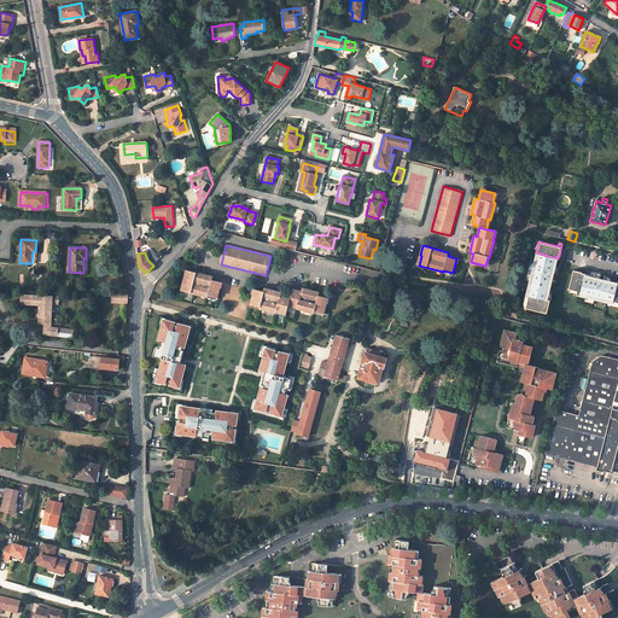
[(558,258),(536,252),(525,295),(529,296),(547,299),(558,258)]
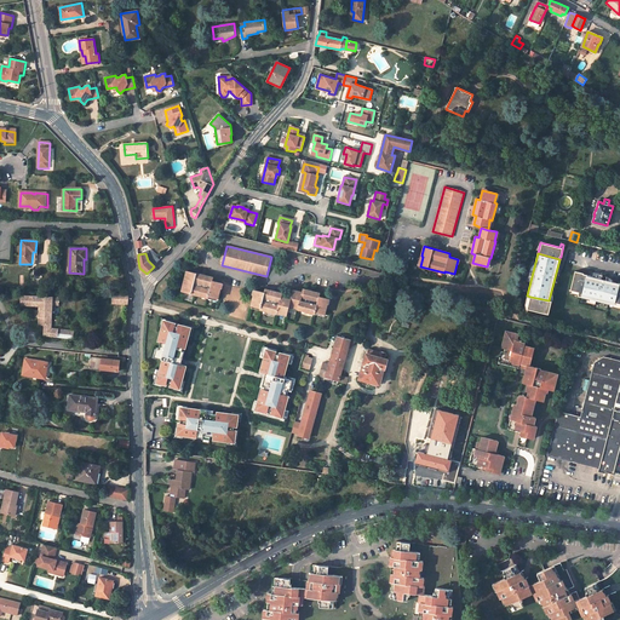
[(204,275),(187,271),(184,281),(187,281),(184,291),(208,297),(208,296),(218,298),(222,283),(212,281),(213,277),(204,275)]
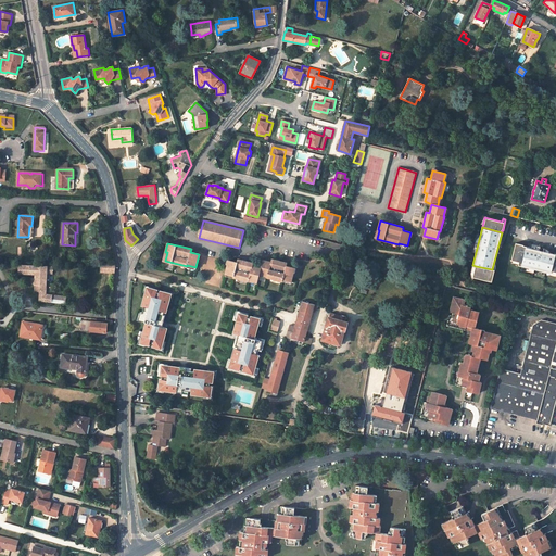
[(516,243),(512,260),(519,262),(518,265),(526,267),(534,269),(542,272),(550,274),(550,272),(555,273),(555,254),(554,254),(551,253),(543,252),(539,251),(539,250),(531,248),(522,245),(516,243)]
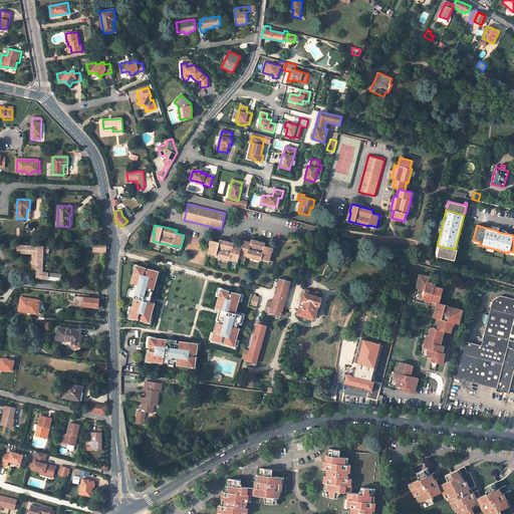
[(219,243),(212,241),(209,253),(216,255),(216,257),(230,260),(230,258),(238,260),(239,255),(240,253),(248,255),(247,257),(261,260),(261,258),(269,260),(272,248),(264,246),(265,243),(258,242),(251,240),(251,243),(243,241),(241,248),(233,246),(234,243),(227,241),(220,240),(219,243)]
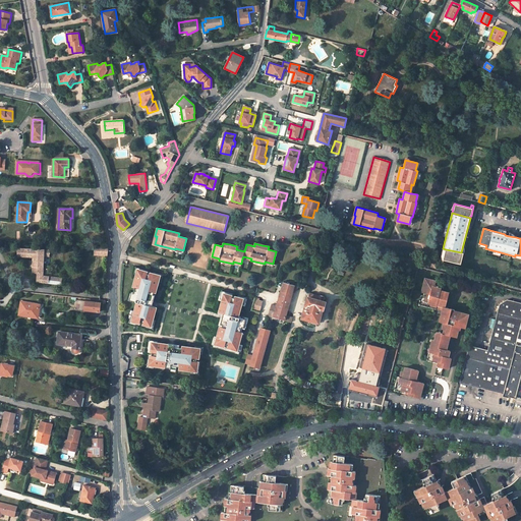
[(99,255),(107,255),(108,247),(99,246),(99,255)]
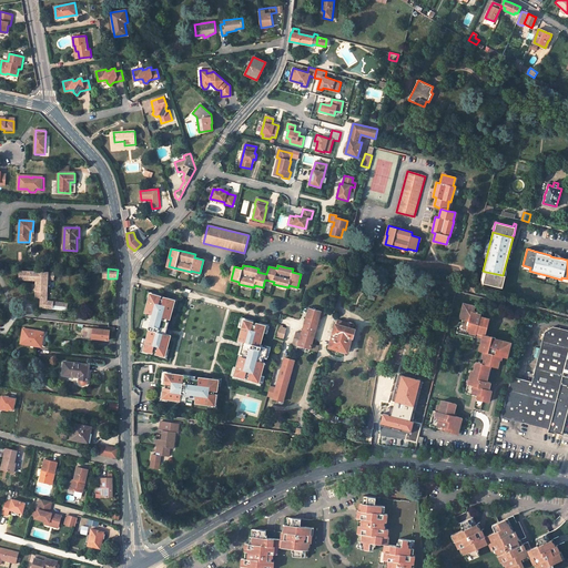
[(53,280),(53,273),(48,273),(48,275),(37,274),(37,272),(20,271),(19,280),(37,280),(36,285),(31,285),(30,285),(30,288),(31,288),(31,290),(36,290),(36,297),(41,297),(47,297),(48,280),(53,280)]
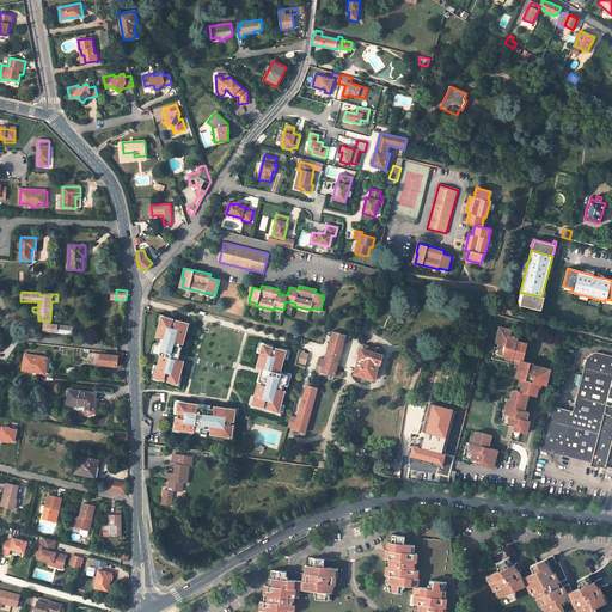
[(542,297),(524,293),(520,305),(540,310),(544,298),(542,297)]
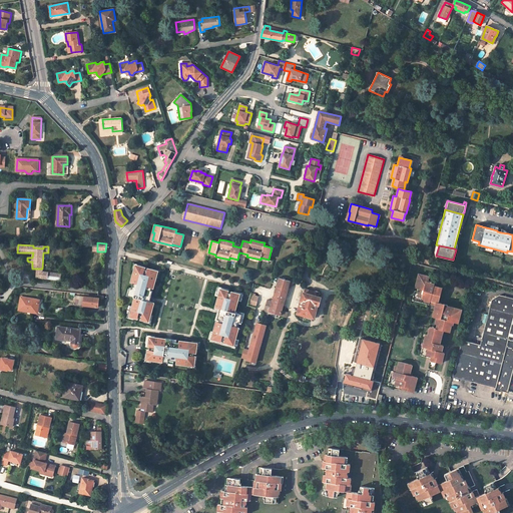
[(151,291),(153,284),(155,284),(156,277),(158,273),(153,272),(154,270),(151,270),(147,268),(146,270),(144,270),(144,268),(136,265),(135,270),(131,282),(133,282),(132,289),(130,288),(128,293),(130,293),(129,296),(137,298),(136,300),(135,300),(133,307),(130,317),(135,318),(144,321),(149,322),(151,315),(154,303),(150,302),(148,301),(151,291)]
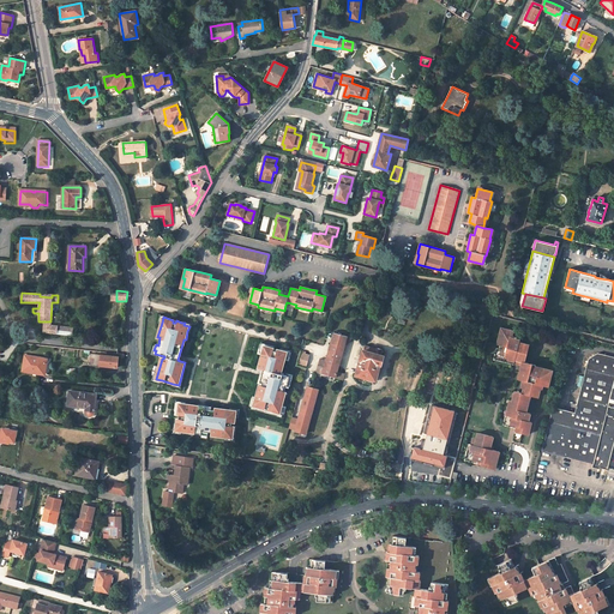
[(190,326),(187,331),(191,332),(193,324),(181,320),(181,323),(185,323),(184,325),(190,326)]
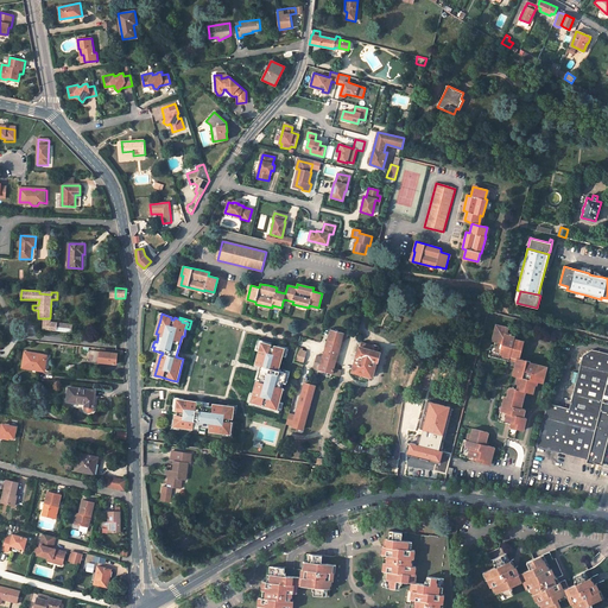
[(50,318),(44,318),(43,328),(73,330),(73,323),(50,322),(50,318)]
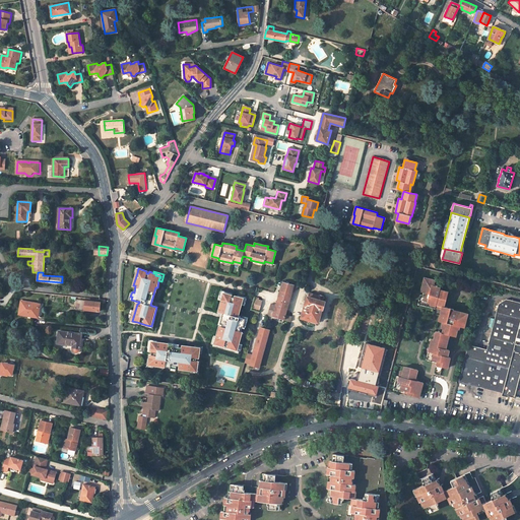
[(455,336),(458,326),(462,327),(463,321),(465,321),(467,313),(460,311),(459,313),(456,313),(453,312),(454,309),(445,307),(448,291),(440,289),(440,287),(434,286),(435,280),(425,277),(423,285),(426,286),(424,291),(426,291),(425,296),(423,295),(420,295),(418,304),(430,307),(430,304),(436,305),(436,304),(443,306),(442,309),(439,321),(445,322),(442,332),(436,331),(432,345),(431,351),(429,350),(426,360),(433,361),(434,359),(438,360),(437,362),(437,364),(442,365),(442,367),(447,368),(450,358),(447,356),(446,356),(447,352),(448,353),(449,349),(445,348),(444,348),(445,343),(447,344),(449,334),(455,336)]
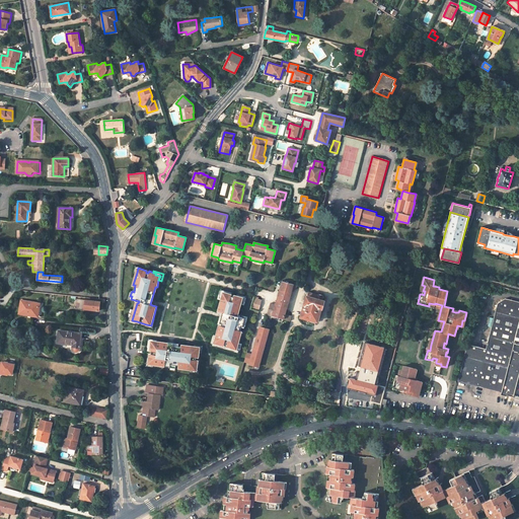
[(286,314),(292,287),(293,284),(283,281),(278,296),(276,303),(273,315),(284,319),(286,314)]
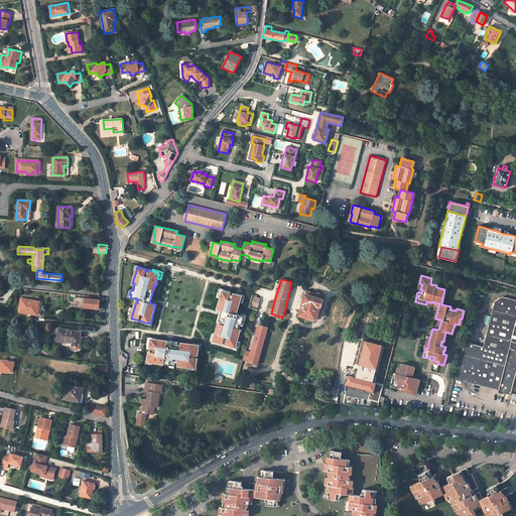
[(221,296),(223,290),(229,292),(229,293),(230,294),(231,291),(221,288),(219,296),(221,296)]
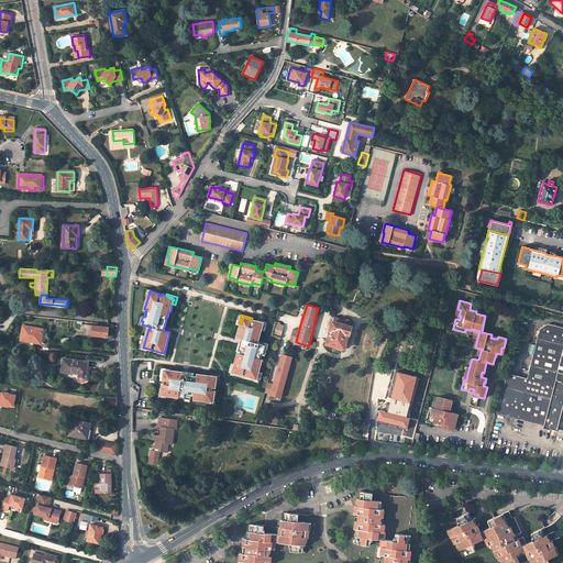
[(260,360),(262,353),(264,353),(265,348),(263,348),(264,344),(256,342),(257,340),(258,341),(262,328),(264,322),(257,321),(255,320),(255,322),(251,321),(250,320),(250,319),(243,317),(241,323),(238,337),(242,339),(244,339),(241,351),(239,359),(236,359),(234,365),(233,370),(238,371),(238,373),(241,374),(245,375),(246,373),(249,373),(249,376),(257,378),(258,373),(262,361),(260,360)]
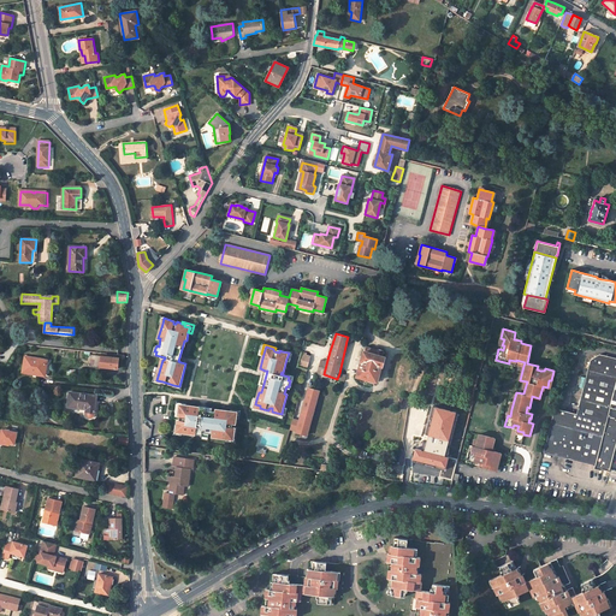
[(365,353),(357,377),(369,379),(369,381),(374,383),(375,380),(377,381),(381,366),(385,356),(384,356),(385,351),(367,347),(365,353)]
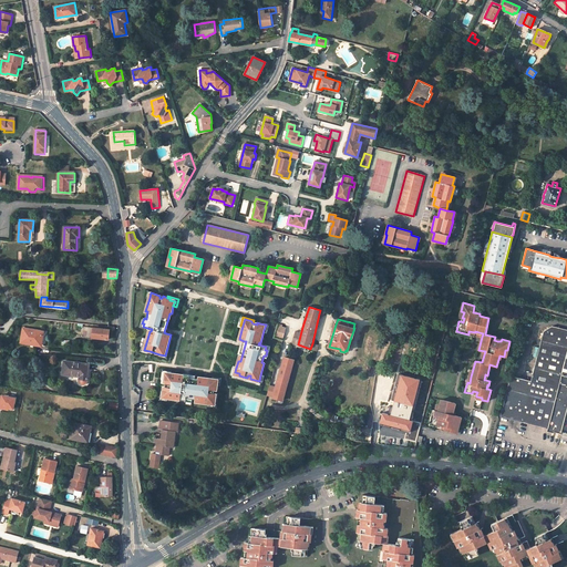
[(282,326),(279,325),(276,337),(282,339),(286,328),(281,327),(282,326)]
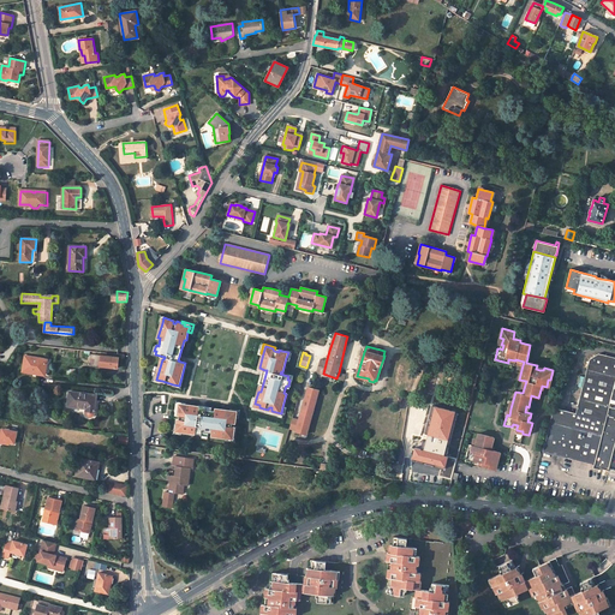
[(101,356),(91,354),(90,365),(100,366),(101,356)]
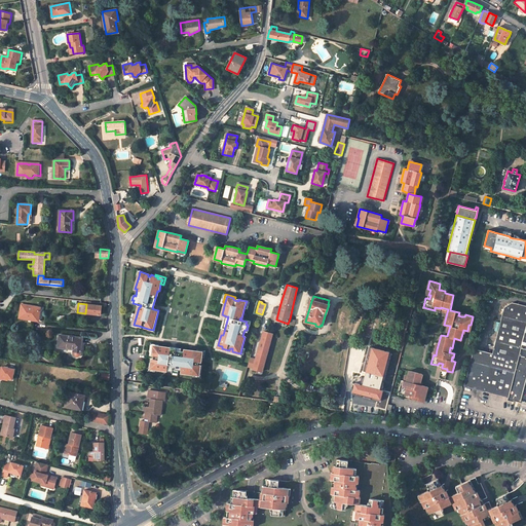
[(525,322),(525,305),(512,303),(503,307),(501,316),(525,322)]
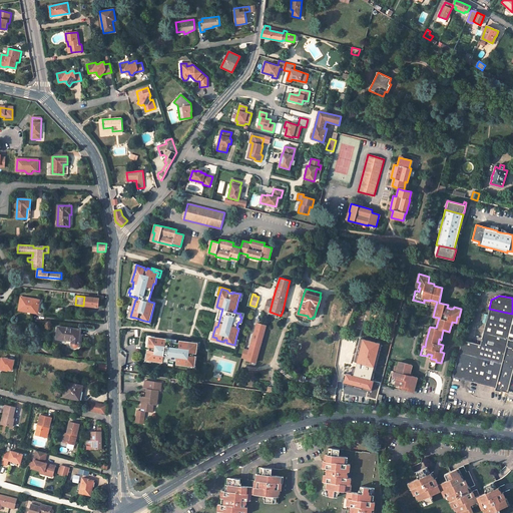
[(99,299),(84,297),(83,306),(98,307),(99,299)]
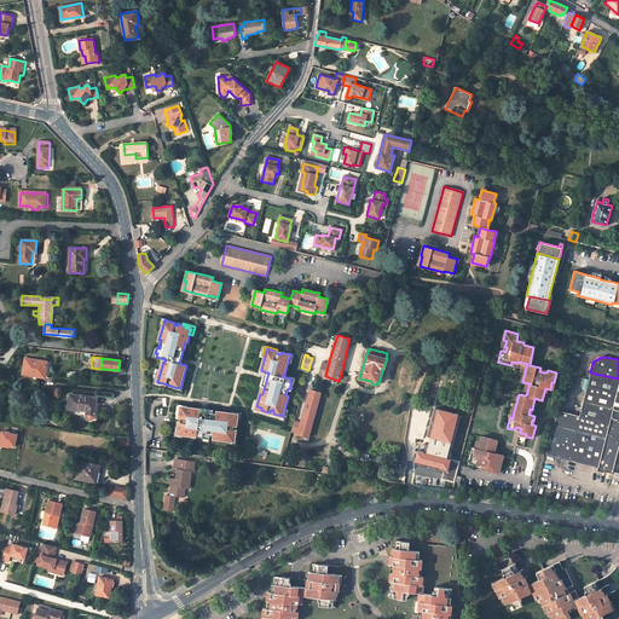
[(47,363),(25,359),(23,374),(45,377),(47,363)]
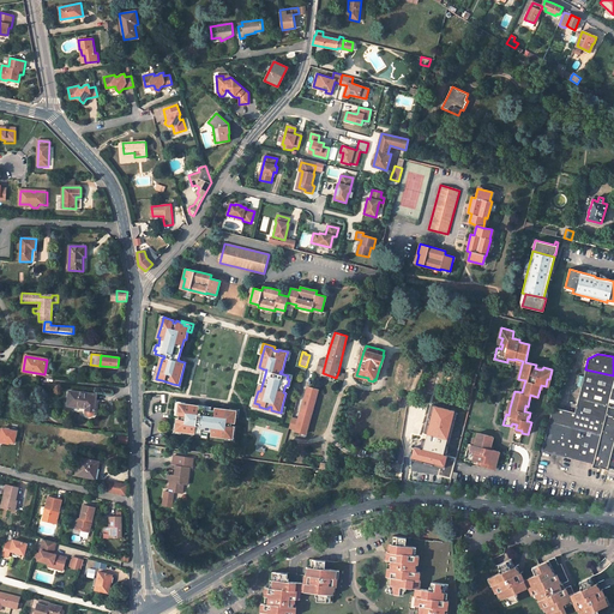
[(323,373),(326,359),(325,359),(324,360),(320,359),(317,372),(323,373)]
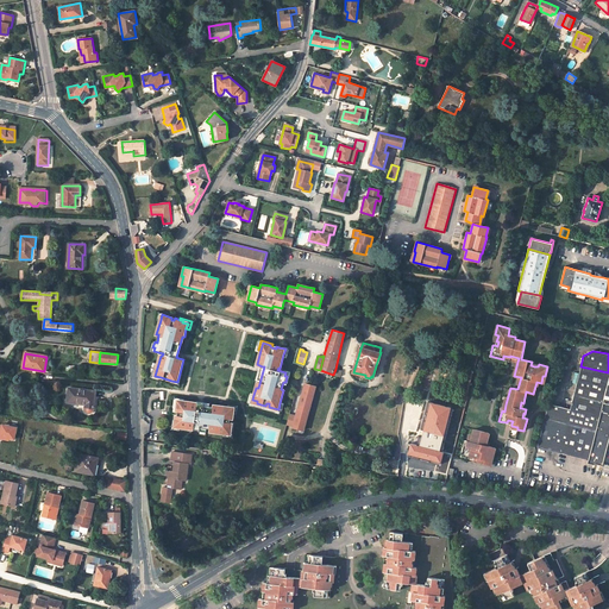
[(161,380),(161,377),(155,376),(158,364),(155,363),(151,377),(161,380)]
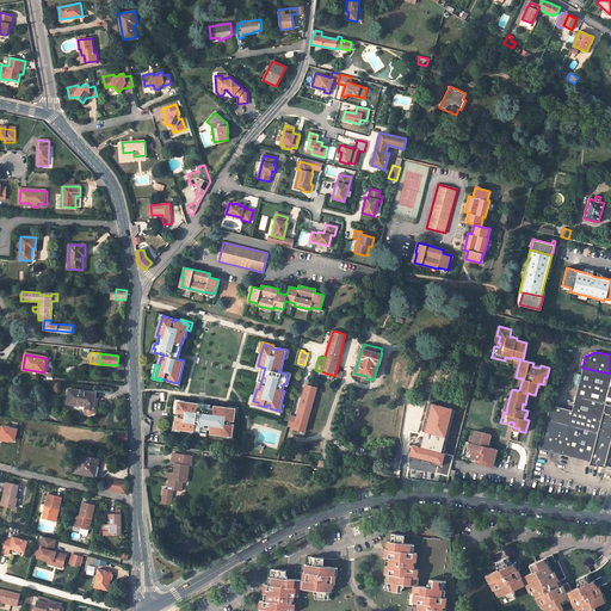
[(538,449),(591,462),(605,403),(610,378),(610,374),(582,368),(572,409),(559,407),(550,405),(538,449)]
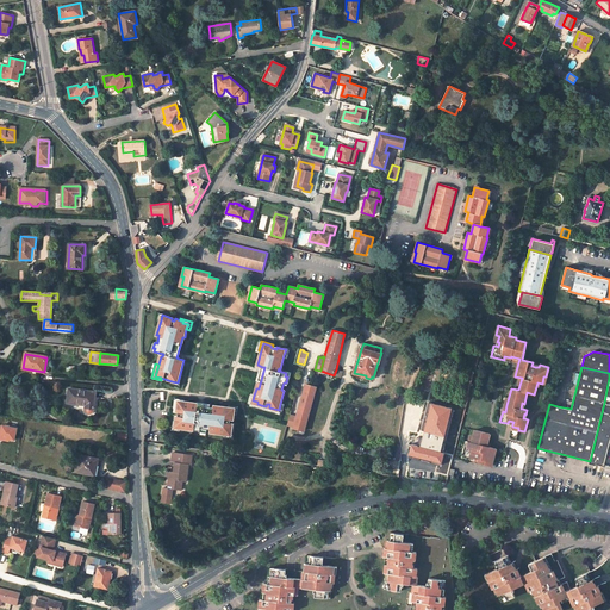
[(182,375),(180,374),(178,383),(172,381),(172,383),(180,385),(182,375)]
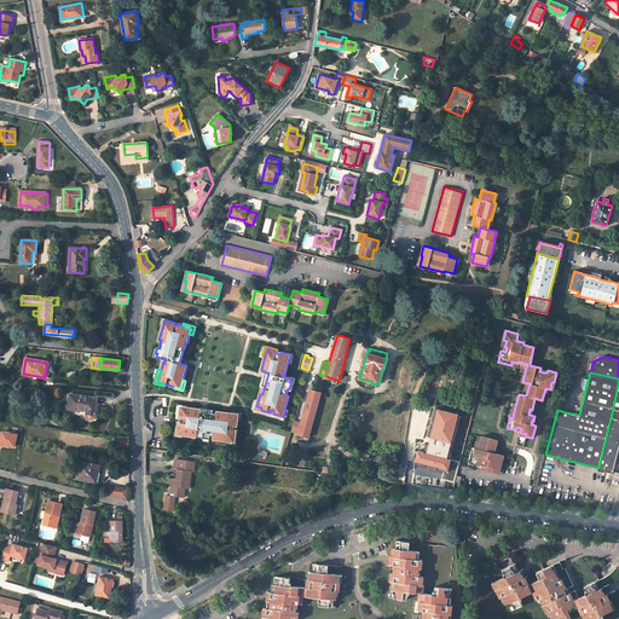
[(308,438),(322,393),(310,389),(300,422),(298,433),(298,435),(308,438)]
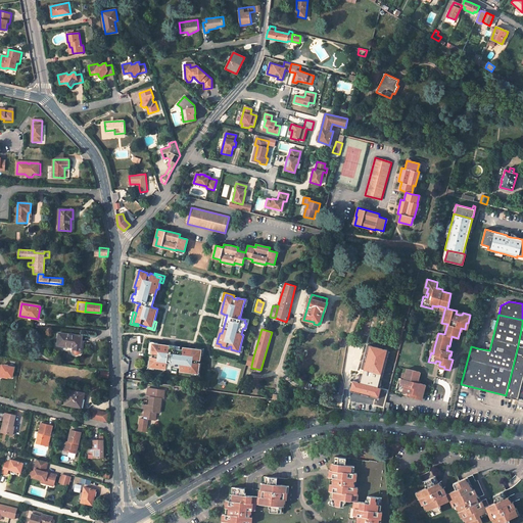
[(82,336),(59,333),(57,345),(74,347),(73,350),(73,351),(74,352),(75,353),(76,353),(77,353),(78,353),(79,352),(80,351),(82,336)]
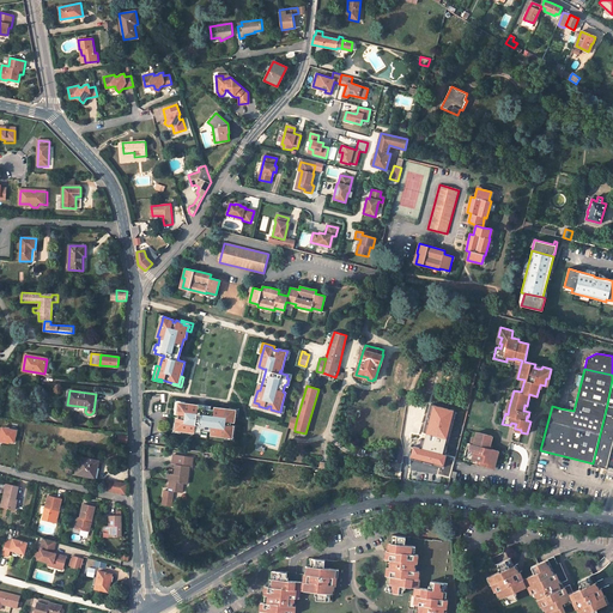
[(259,406),(259,404),(254,402),(255,398),(254,396),(252,406),(262,408),(262,407),(259,406)]
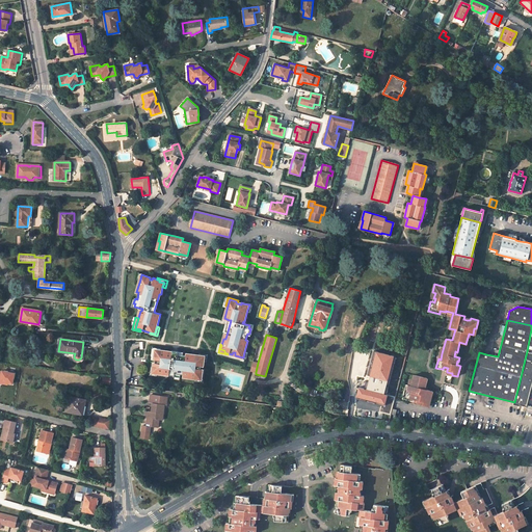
[(154,357),(155,349),(160,349),(161,348),(153,347),(151,361),(155,361),(156,357),(154,357)]
